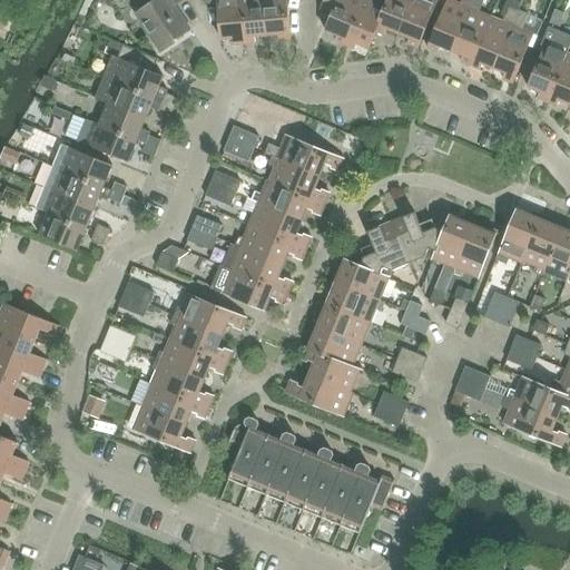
[(174,6),(182,0),(157,0),(136,15),(159,51),(190,30),(174,6)]
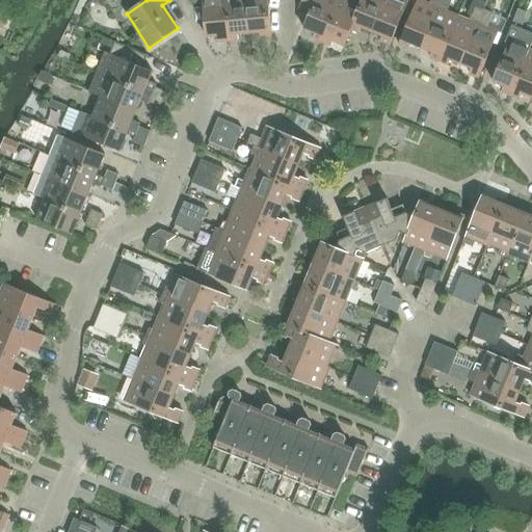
[(218,42),(228,42),(223,0),(190,0),(191,5),(203,4),(206,37),(218,36),(218,42)]
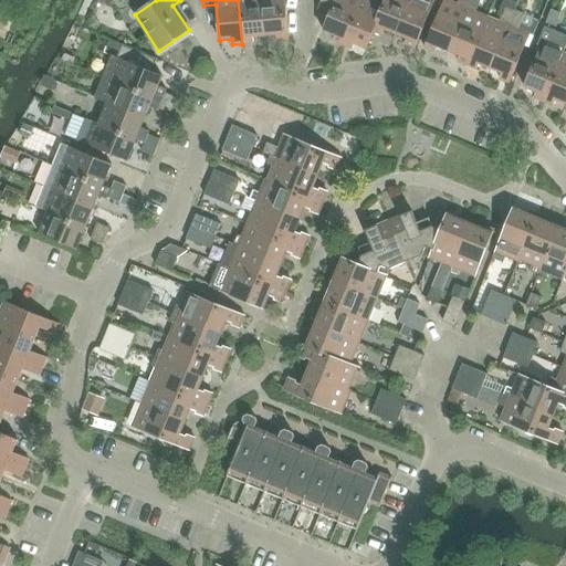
[(238,0),(242,44),(252,43),(252,37),(264,35),(261,0),(238,0)]
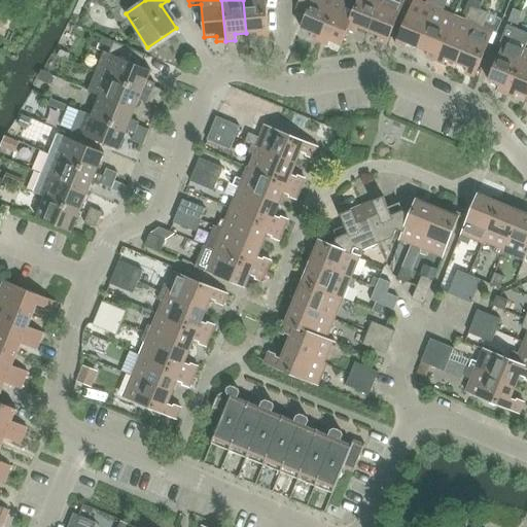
[(243,0),(246,33),(257,32),(257,38),(269,37),(265,0),(243,0)]
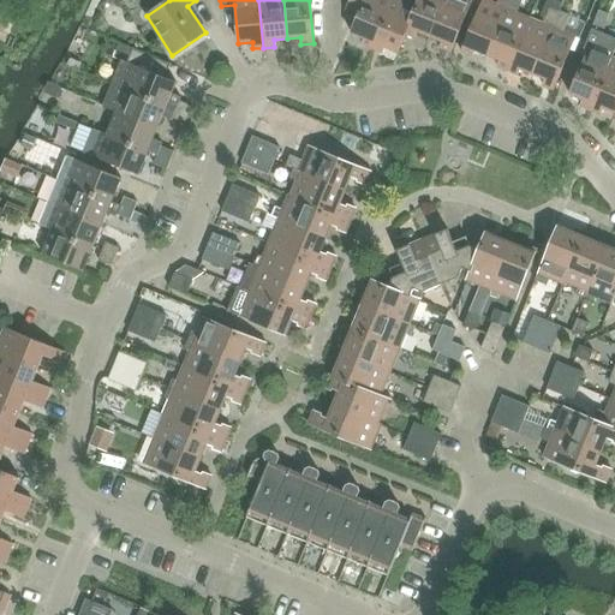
[(362,45),(371,49),(390,0),(348,0),(346,9),(359,15),(351,33),(365,39),(362,45)]
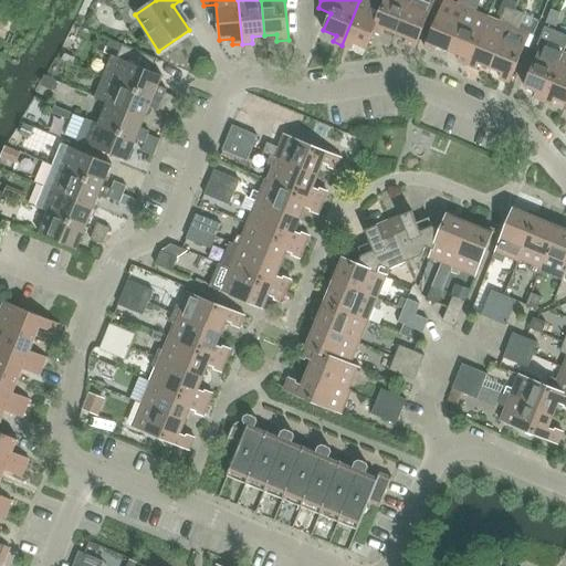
[(354,43),(365,48),(366,48),(373,32),(371,32),(385,0),(375,0),(374,2),(367,0),(359,0),(342,45),(352,49),(354,43)]
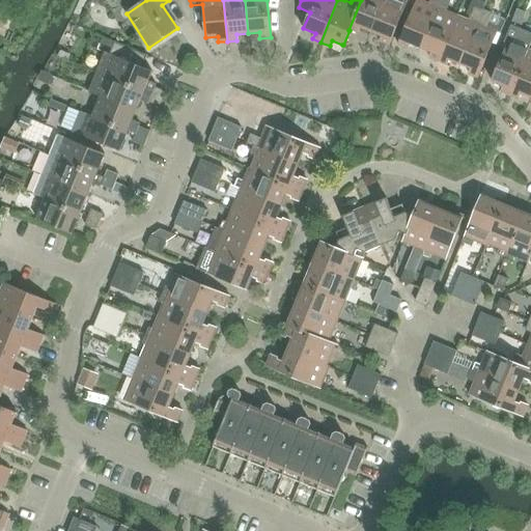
[(360,28),(370,32),(384,0),(361,0),(348,30),(350,30),(358,33),(360,28)]
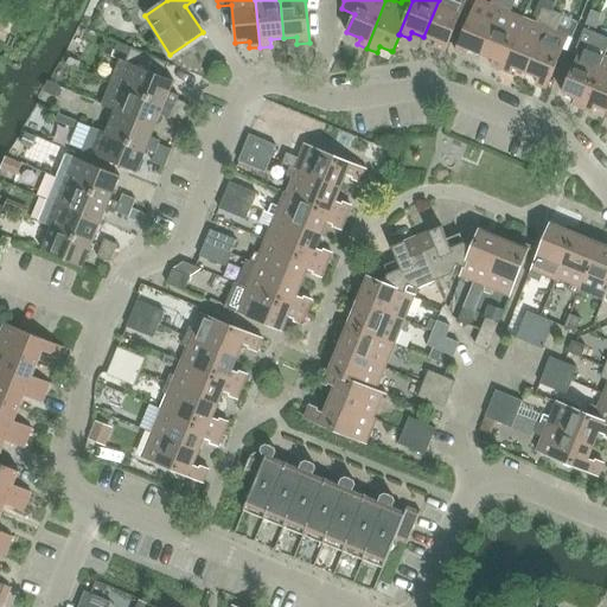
[(439,0),(423,37),(436,42),(434,48),(445,52),(466,1),(461,0),(439,0)]
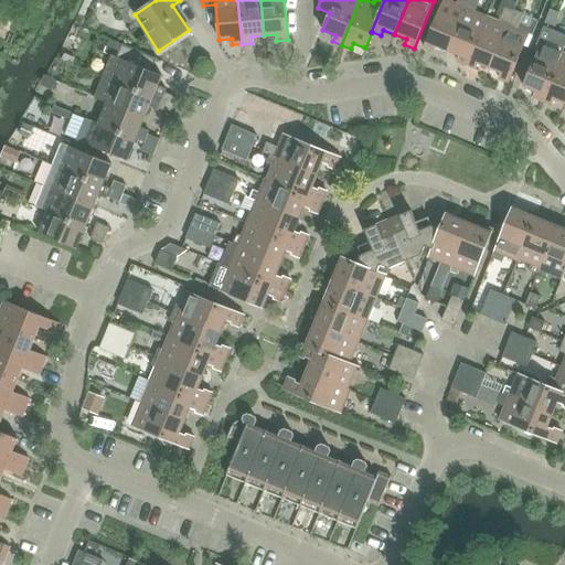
[(435,52),(437,45),(448,50),(469,0),(458,0),(456,6),(444,0),(424,48),(435,52)]
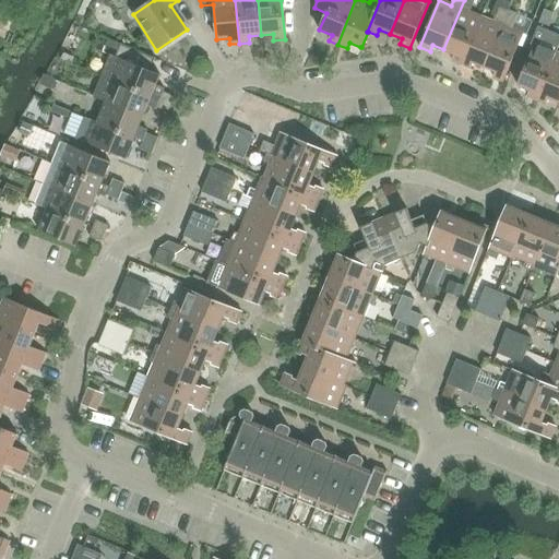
[(452,61),(461,64),(480,19),(470,13),(474,0),(464,0),(443,49),(455,55),(452,61)]
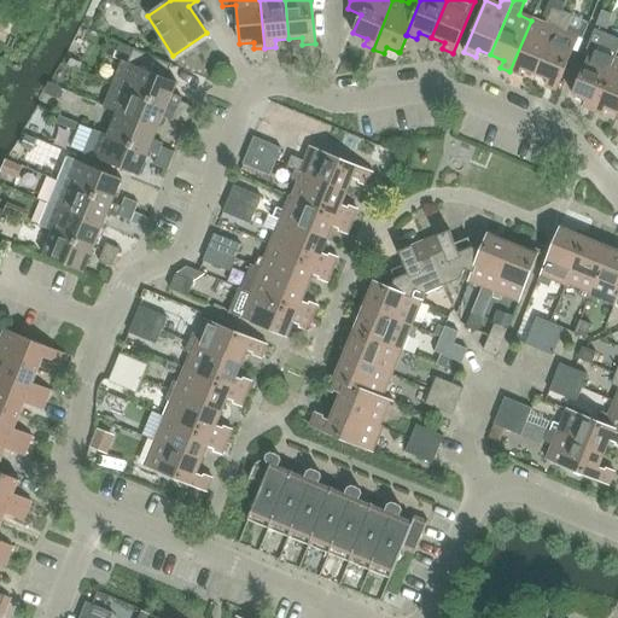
[(523,69),(536,74),(566,3),(565,3),(559,0),(551,0),(544,16),(546,18),(547,18),(543,25),(531,21),(509,71),(519,76),(523,69)]
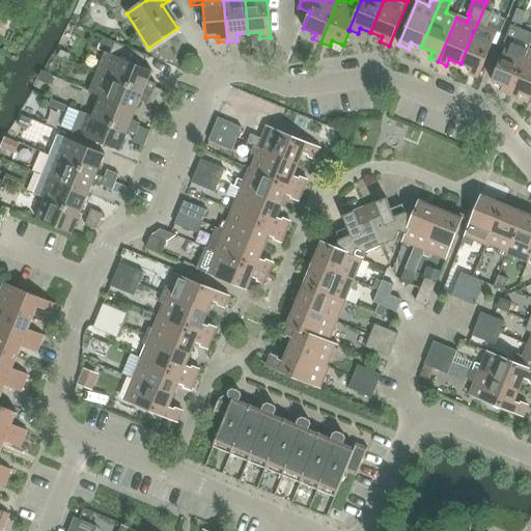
[(486,2),(460,63),(471,67),(468,75),(478,79),(493,43),(498,45),(509,19),(495,12),(500,1),(497,0),(486,0),(485,2),(486,2)]
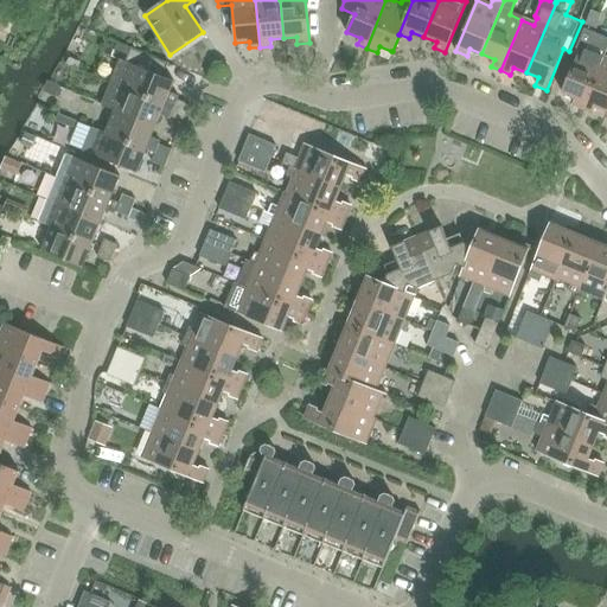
[(590,14),(587,24),(596,29),(601,19),(590,14)]
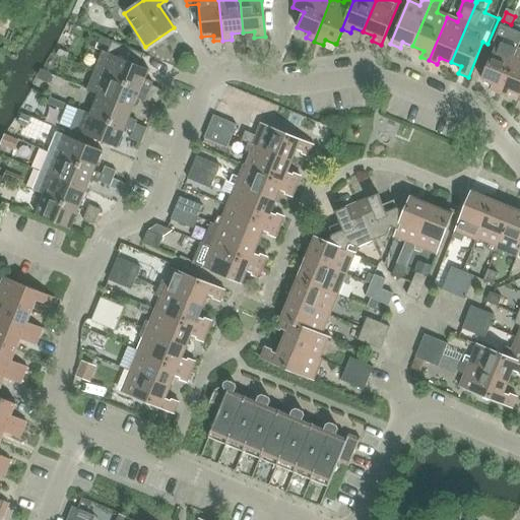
[(497,44),(481,81),(493,85),(490,90),(500,94),(518,51),(519,44),(519,34),(501,25),(494,43),(497,44)]
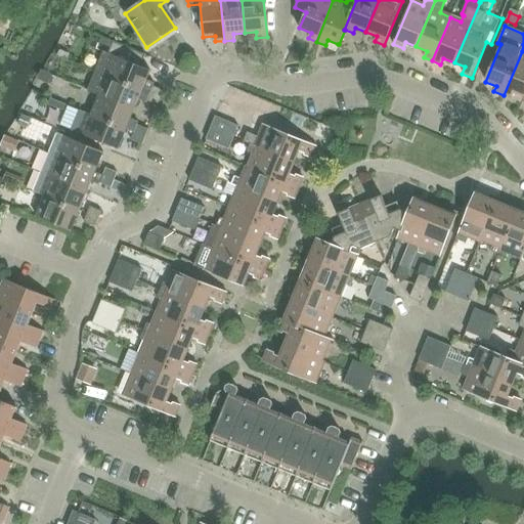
[(97,71),(108,76),(142,91),(149,94),(154,86),(155,83),(147,80),(151,71),(140,67),(145,55),(113,41),(107,54),(104,53),(97,71)]
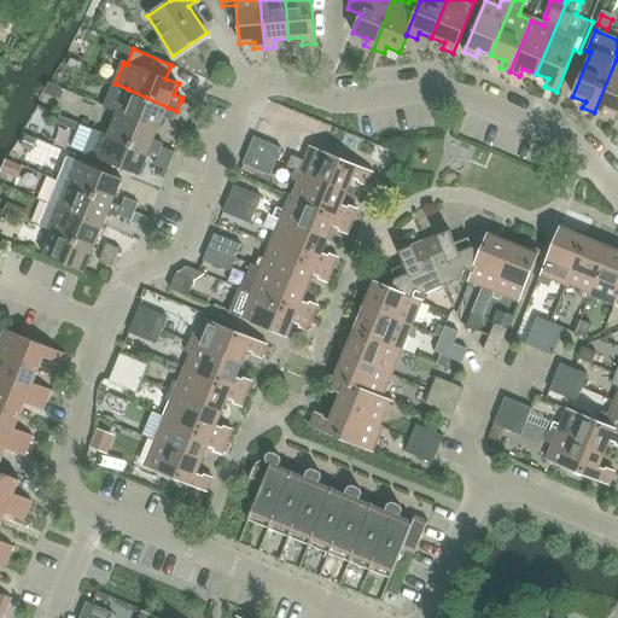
[(70,58),(68,65),(82,71),(85,65),(70,58)]
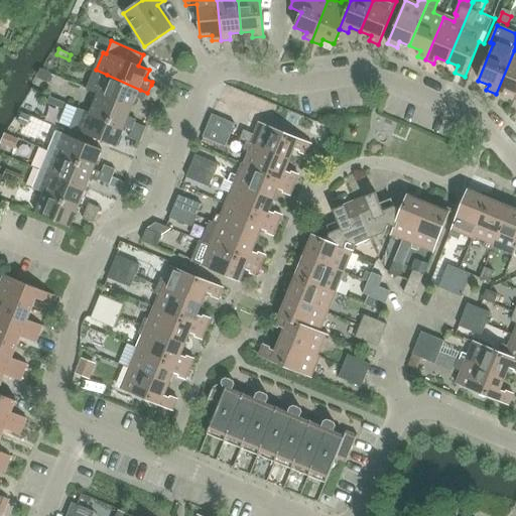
[(515,50),(514,50),(496,94),(505,98),(507,92),(515,95),(515,50)]
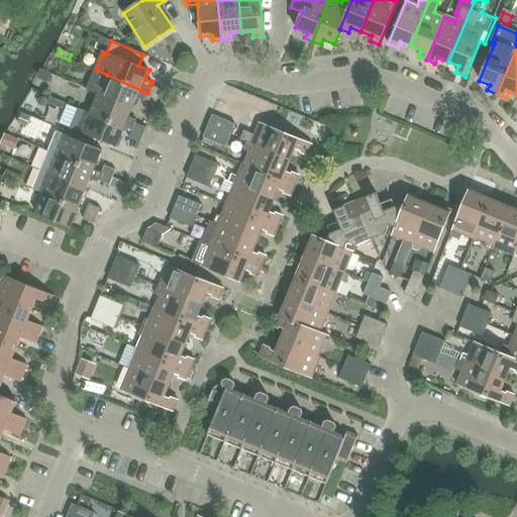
[(147,93),(140,90),(107,75),(96,70),(88,90),(99,95),(133,109),(137,99),(144,102),(145,100),(157,104),(160,97),(147,93)]
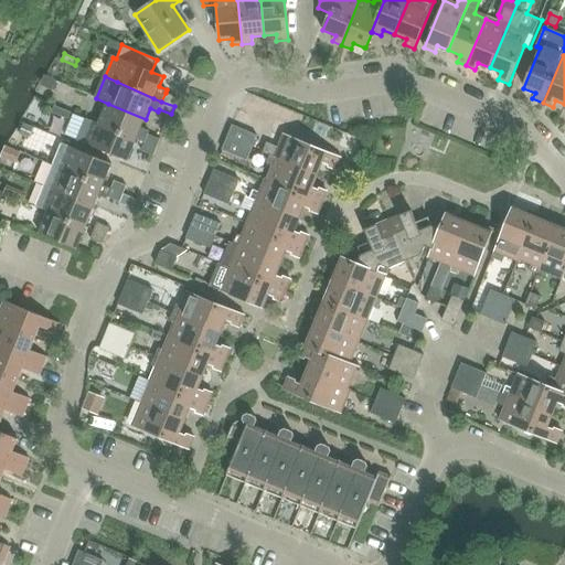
[(174,106),(178,98),(166,93),(161,102),(174,106)]
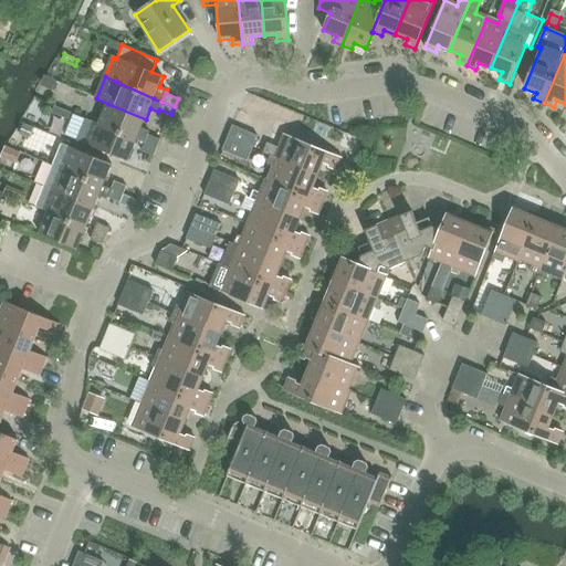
[(108,104),(100,125),(136,140),(137,139),(145,143),(157,148),(160,140),(149,135),(150,132),(142,128),(146,119),(108,104)]
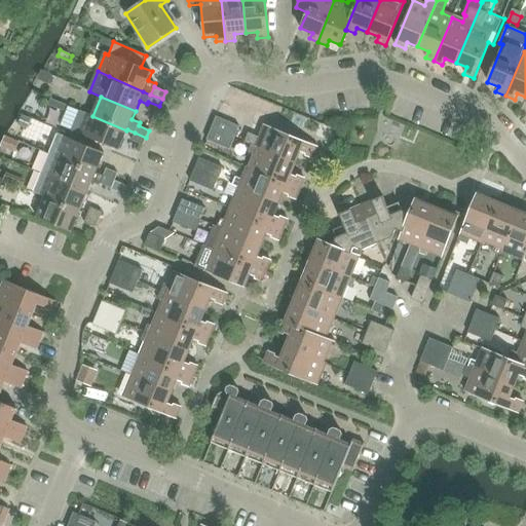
[(50,99),(48,104),(64,110),(66,105),(50,99)]
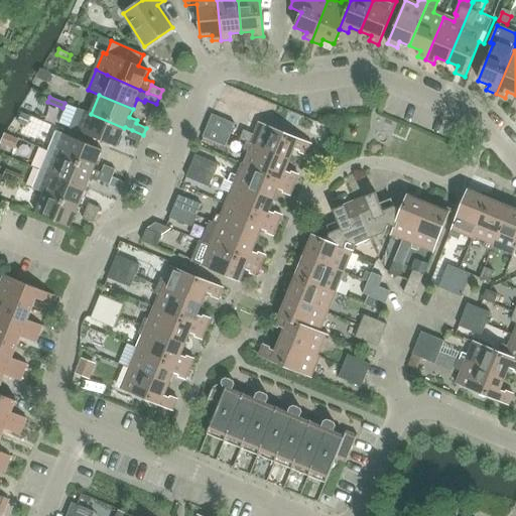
[(70,128),(116,148),(124,128),(91,114),(79,109),(70,128)]
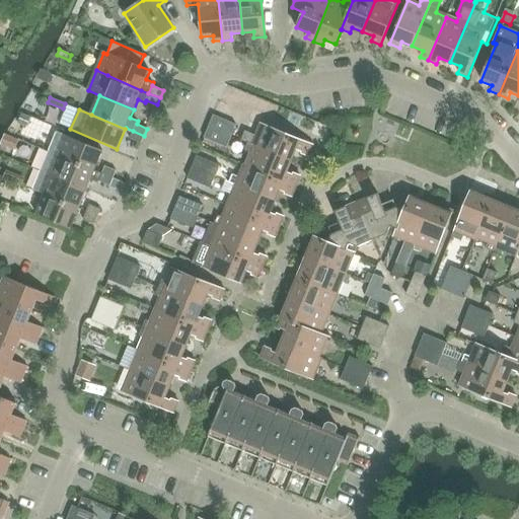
[(20,114),(16,123),(27,128),(31,118),(20,114)]
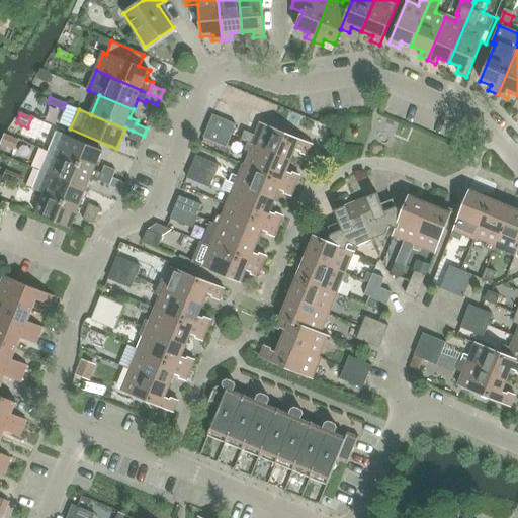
[(231,136),(236,124),(212,115),(208,126),(231,136)]
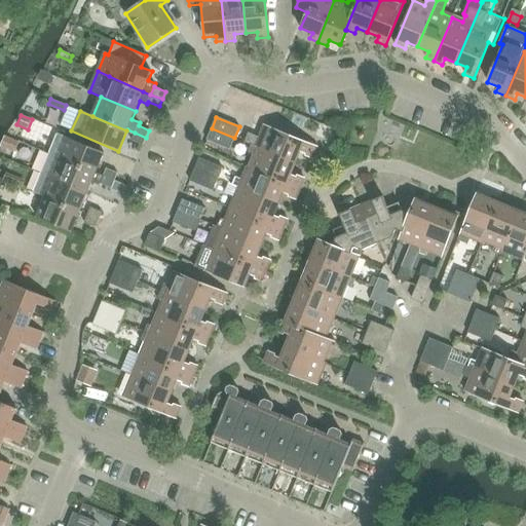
[(246,141),(256,146),(296,162),(301,150),(308,153),(308,155),(312,157),(317,146),(265,124),(259,138),(249,134),(246,141)]
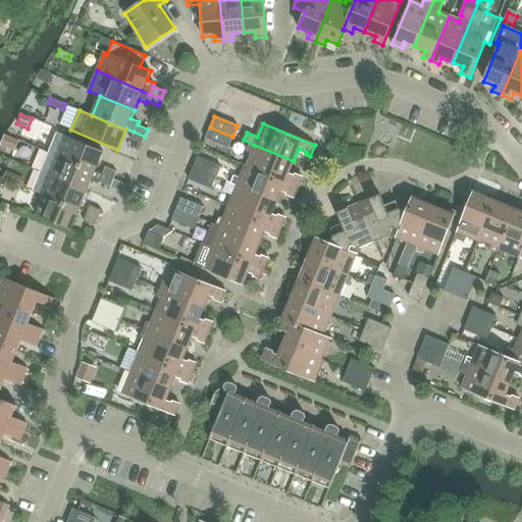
[(228,148),(232,137),(210,127),(205,139),(228,148)]
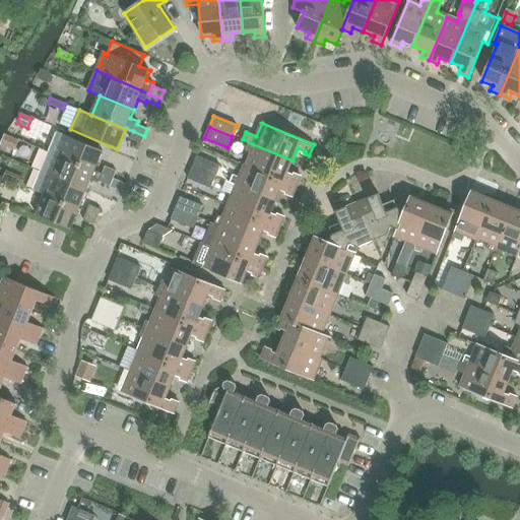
[(133,131),(130,139),(141,144),(144,136),(133,131)]
